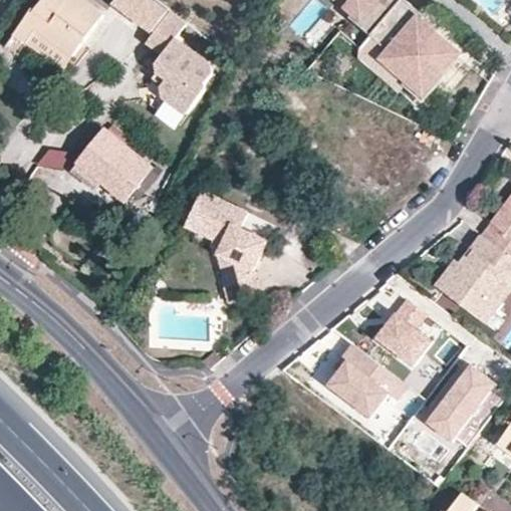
[(40,0),(34,8),(31,6),(13,31),(61,66),(101,10),(86,0),(40,0)]
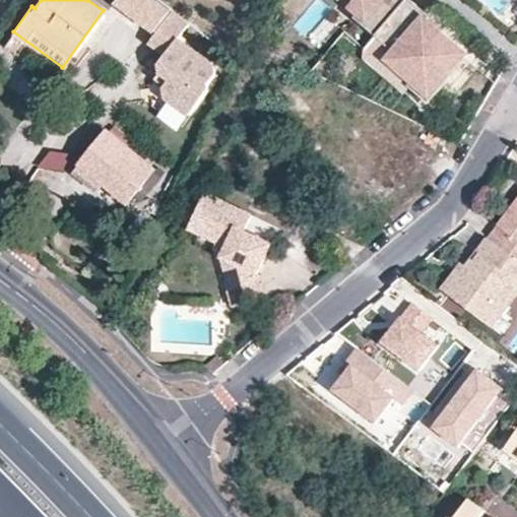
[(165,3),(160,0),(119,0),(152,25),(168,5),(165,3)]
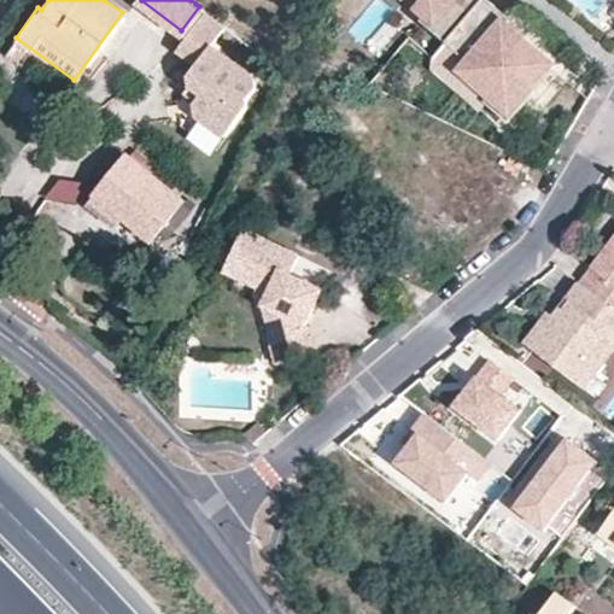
[(468,11),(474,5),(468,0),(391,0),(396,4),(398,0),(413,0),(414,1),(405,11),(415,21),(409,27),(434,50),(468,11)]
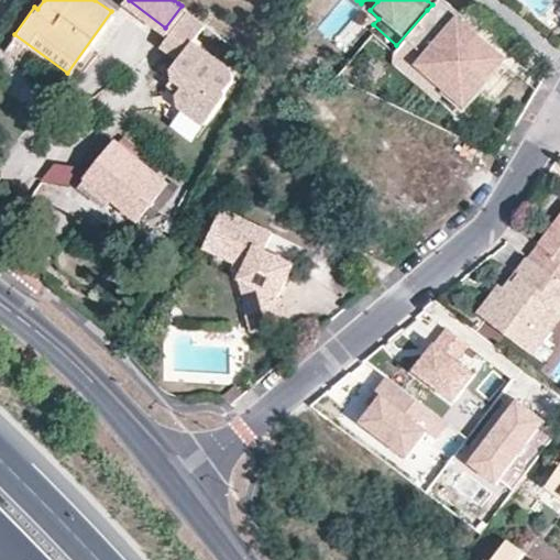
[(363,0),(361,3),(370,10),(377,1),(376,0),(363,0)]
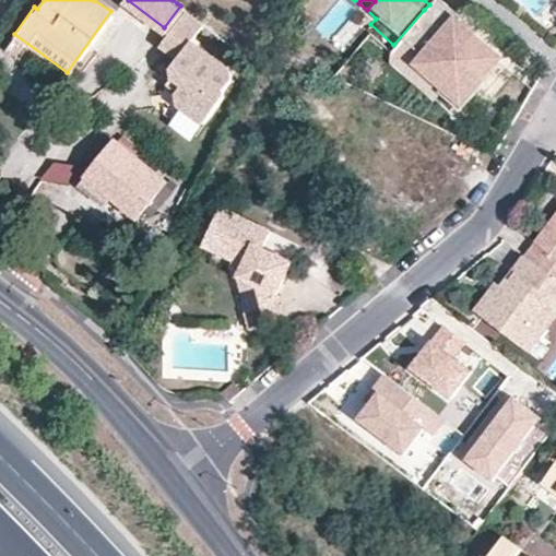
[(429,4),(424,10),(440,24),(446,19),(429,4)]
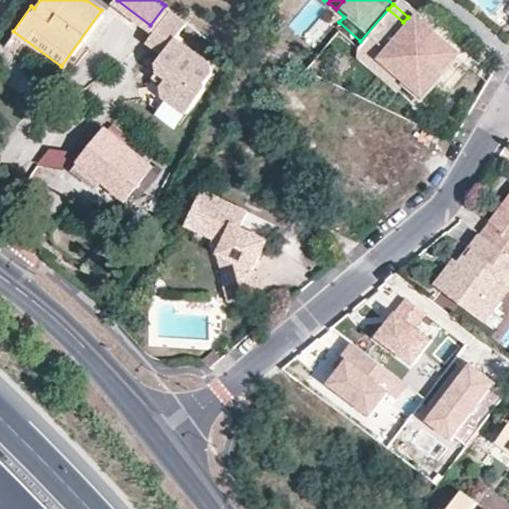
[(183,18),(167,6),(165,8),(163,11),(145,34),(143,37),(159,49),(153,58),(154,67),(149,73),(158,80),(160,92),(182,109),(200,84),(200,79),(208,69),(206,61),(171,34),(183,18)]
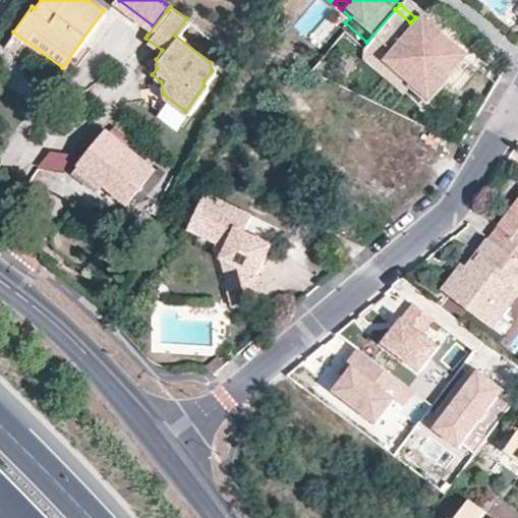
[(395,9),(366,42),(387,59),(382,64),(404,84),(398,91),(418,108),(441,81),(437,78),(432,73),(442,62),(447,66),(452,60),(438,47),(441,44),(432,35),(428,39),(415,27),(412,31),(407,25),(410,22),(395,9)]
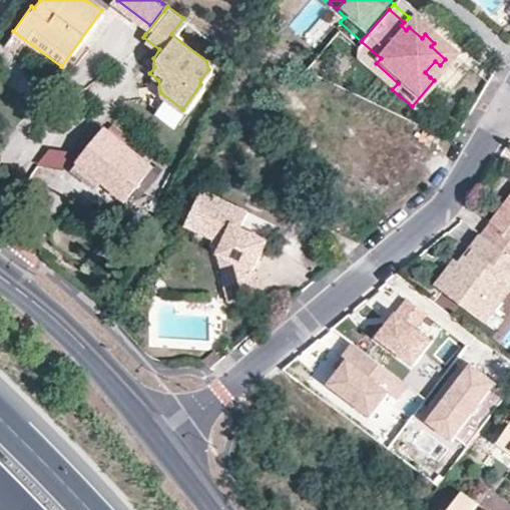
[(404,22),(401,25),(406,30),(409,27),(413,23),(414,21),(409,17),(404,22)]
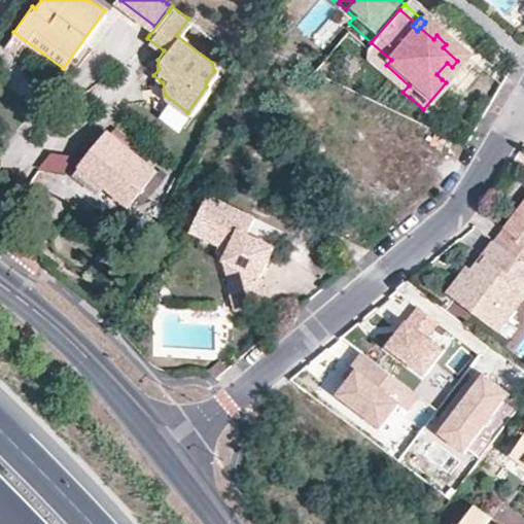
[(371,42),(360,55),(380,72),(386,65),(391,60),(371,42)]
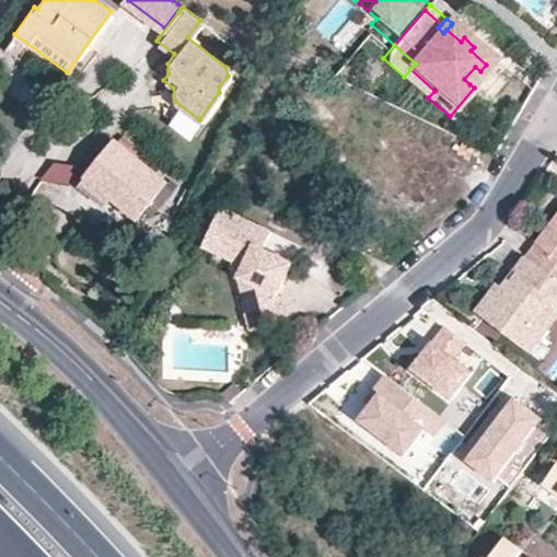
[(464,79),(470,84),(480,71),(475,67),(464,79)]
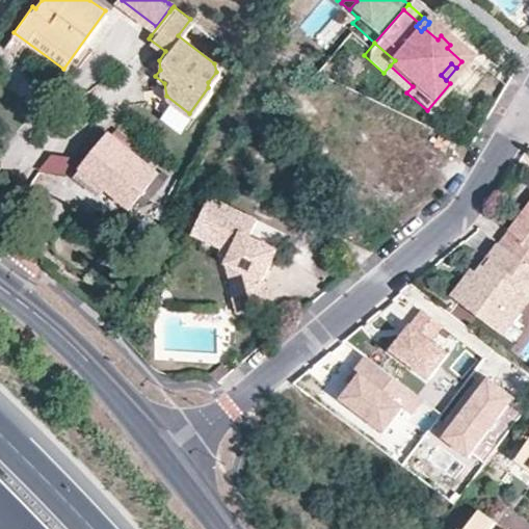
[(101,124),(89,138),(96,143),(74,170),(100,189),(103,186),(127,206),(157,168),(101,124)]
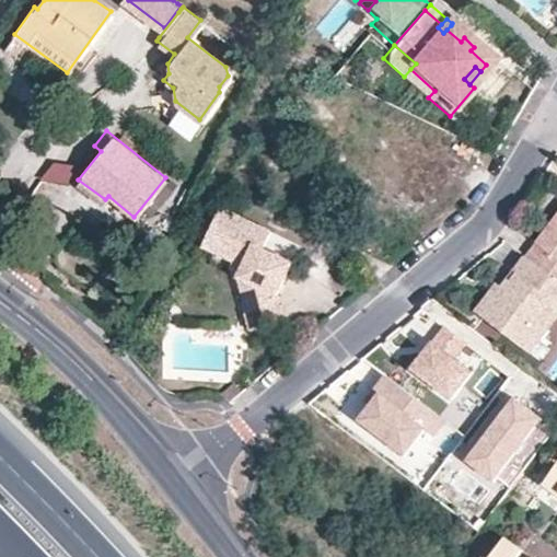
[(66,190),(77,170),(50,155),(39,177),(66,190)]
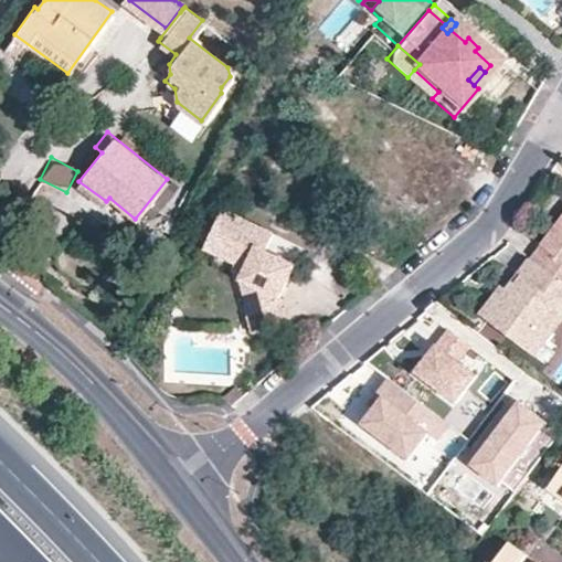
[(269,233),(220,208),(200,245),(242,267),(239,275),(236,278),(246,314),(244,314),(250,332),(279,324),(273,298),(290,265),(261,250),(269,233)]
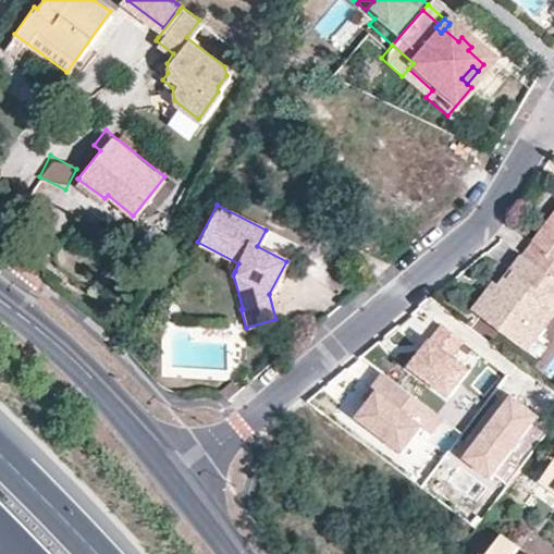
[(553,207),(519,253),(552,278),(553,274),(553,207)]
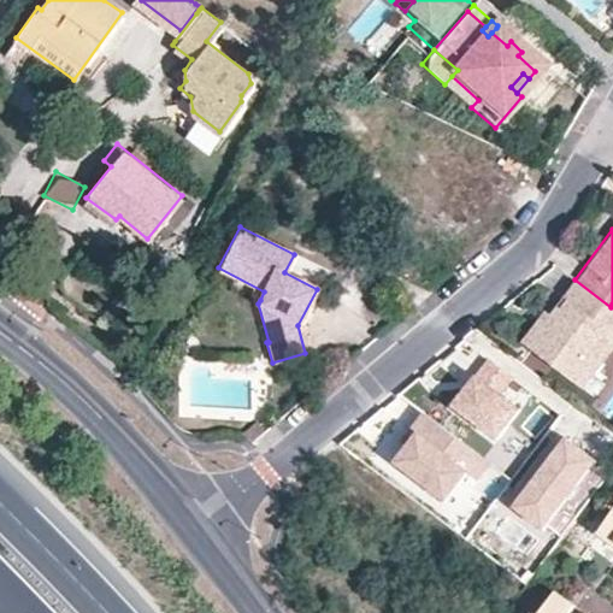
[(612,308),(611,307),(576,281),(564,298),(567,300),(560,308),(558,306),(550,314),(546,311),(522,341),(577,383),(612,336),(612,308)]
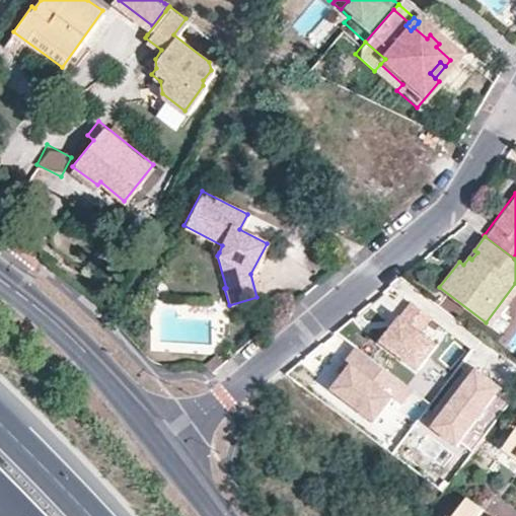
[(222,245),(213,241),(210,247),(219,252),(222,245)]
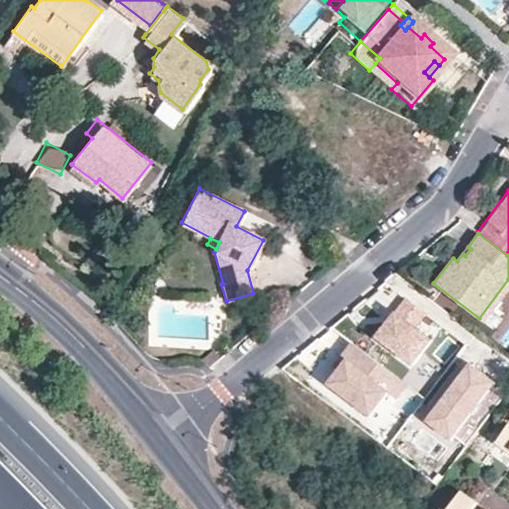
[(465,256),(471,249),(468,247),(463,254),(465,256)]
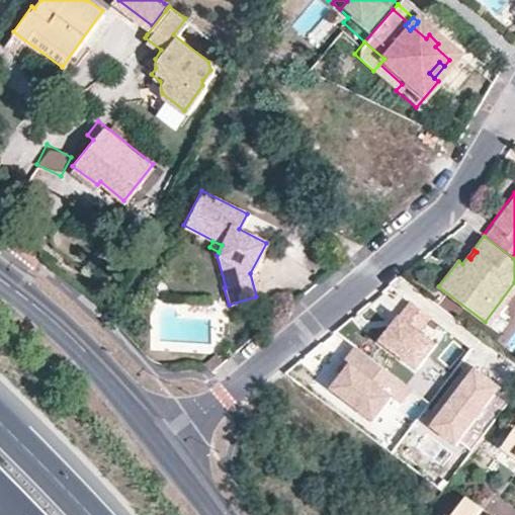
[(428,315),(409,299),(378,338),(415,366),(434,341),(418,328),(428,315)]
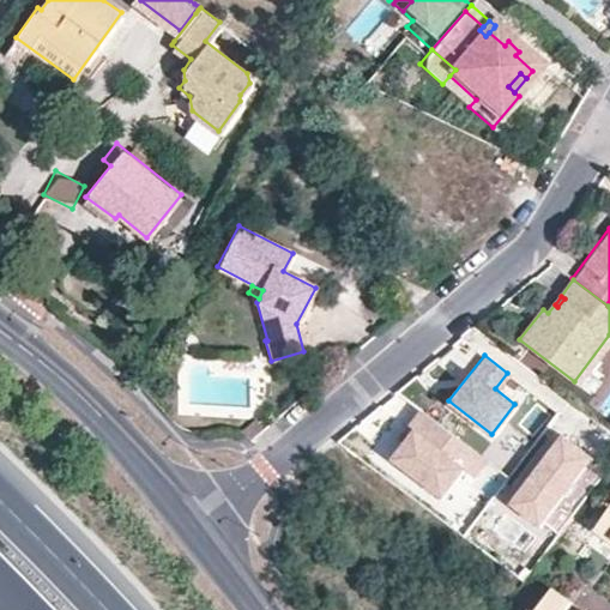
[(420,409),(406,424),(412,429),(404,441),(391,458),(440,496),(461,467),(475,451),(420,409)]
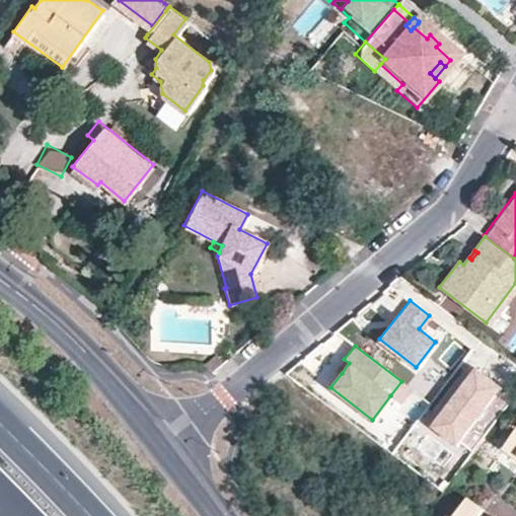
[(349,363),(344,359),(337,369),(342,373),(349,363)]
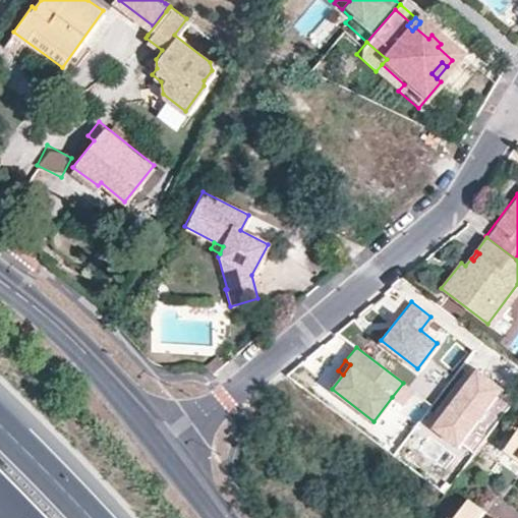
[(477,370),(433,427),(460,449),(505,392),(477,370)]
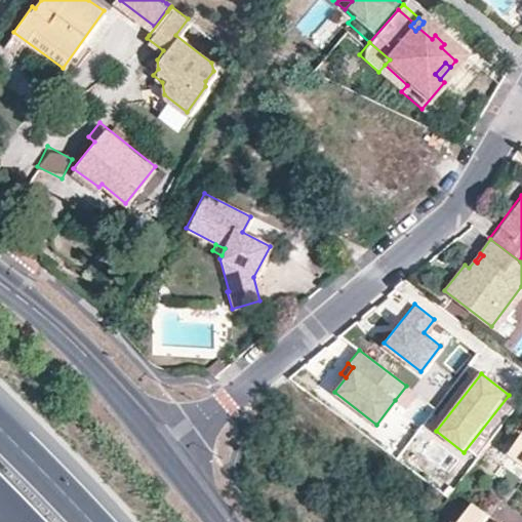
[(416,394),(406,386),(395,400),(405,408),(416,394)]
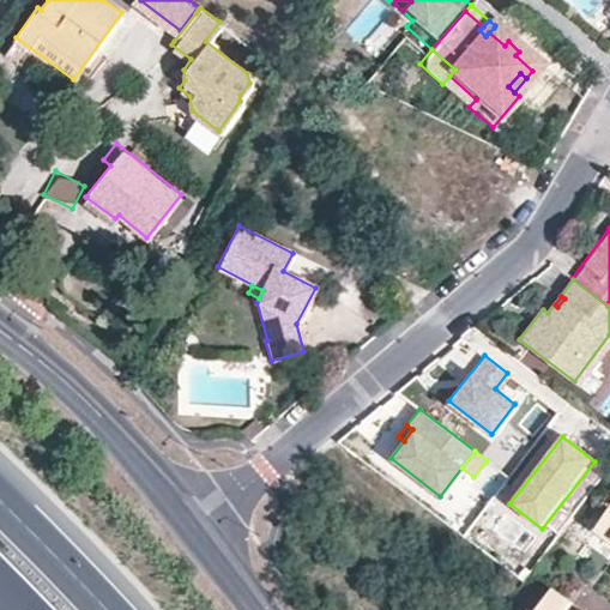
[(609,505),(592,530),(609,542),(609,505)]
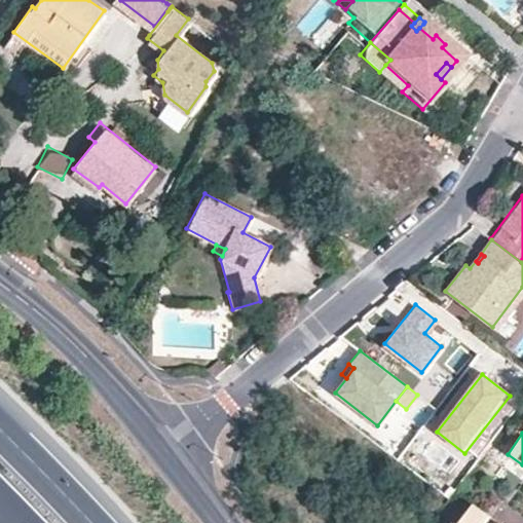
[(483,522),(489,516),(472,503),(457,522),(483,522)]
